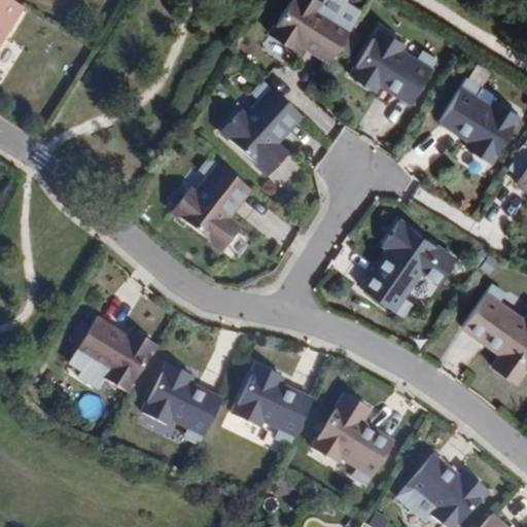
[(0,0),(0,44),(23,8),(9,0),(0,0)]
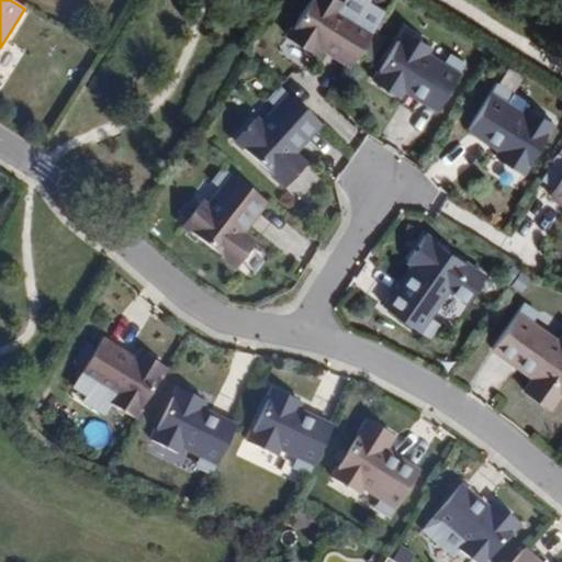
[(343,3),(337,0),(308,0),(285,37),(312,54),(316,46),(349,66),(379,20),(362,10),(355,21),(338,11),(343,3)]
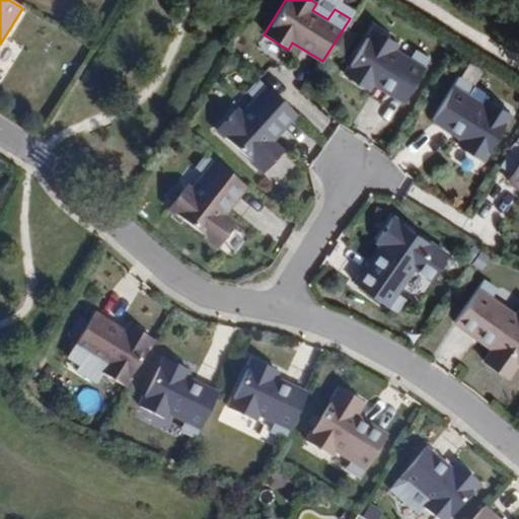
[(400,104),(429,58),(405,44),(401,51),(385,41),(392,29),(377,20),(351,63),(381,82),(376,89),(400,104)]
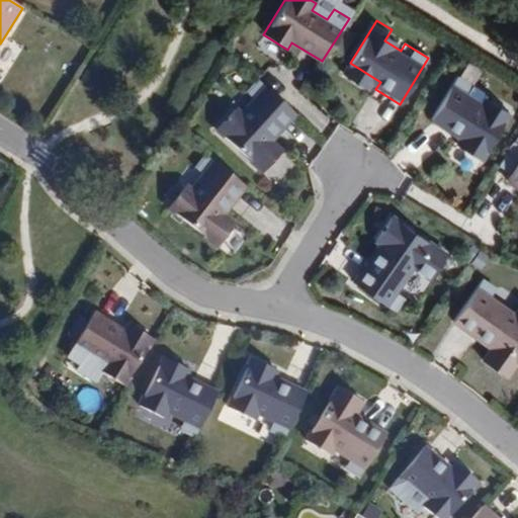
[(481,160),(510,113),(487,98),(483,106),(466,96),(473,85),(458,76),(431,118),(462,139),(457,146),(481,160)]
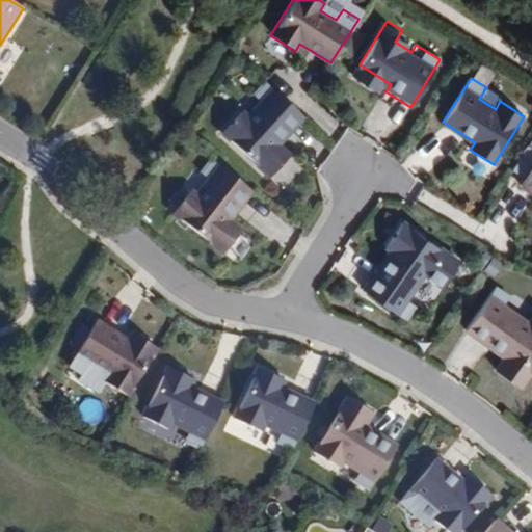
[(303,116),(265,81),(253,95),(262,103),(247,117),(241,111),(221,133),(270,177),(289,155),(277,144),(303,116)]
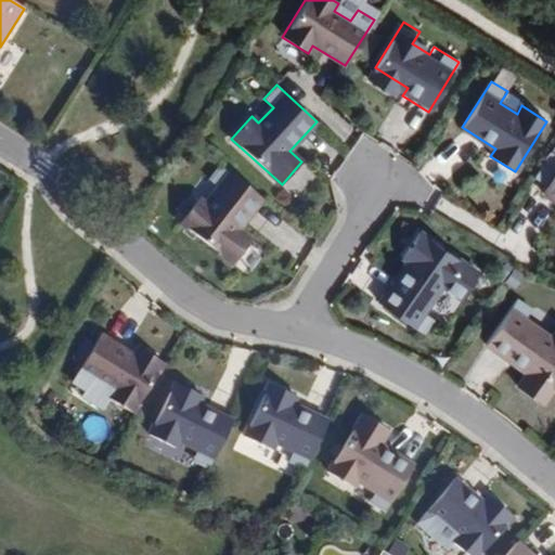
[(263,197),(220,165),(208,180),(219,189),(205,204),(198,198),(180,222),(234,263),(252,240),(239,230),(263,197)]
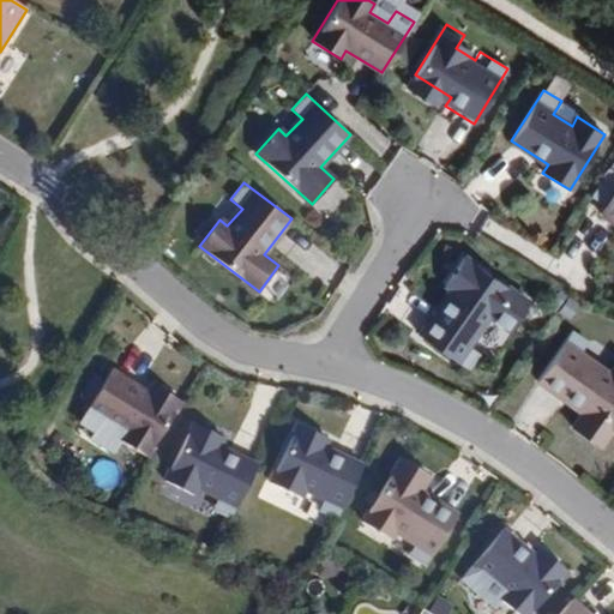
[(613,182),(595,214),(613,226),(613,182)]
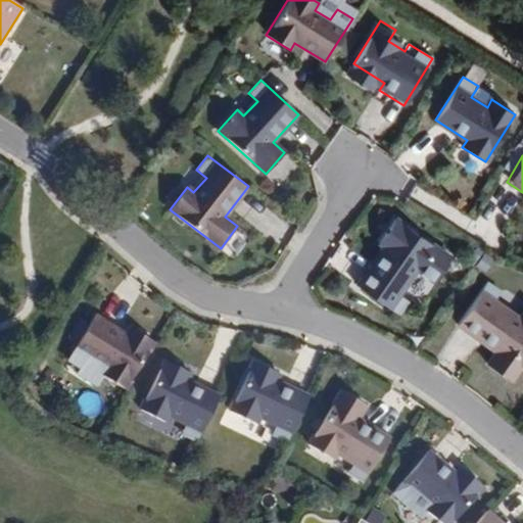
[(435,280),(452,256),(394,216),(378,240),(382,242),(388,246),(362,284),(357,281),(354,283),(391,305),(399,293),(417,268),(435,280)]
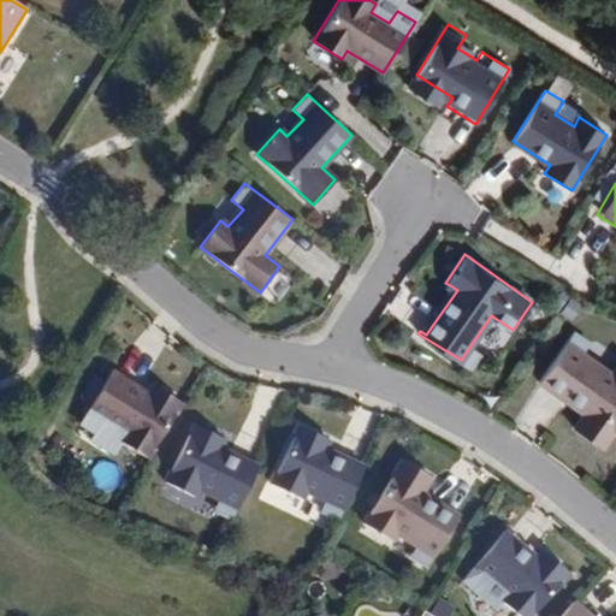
[(457,290),(450,285),(420,331),(426,335),(457,290)]
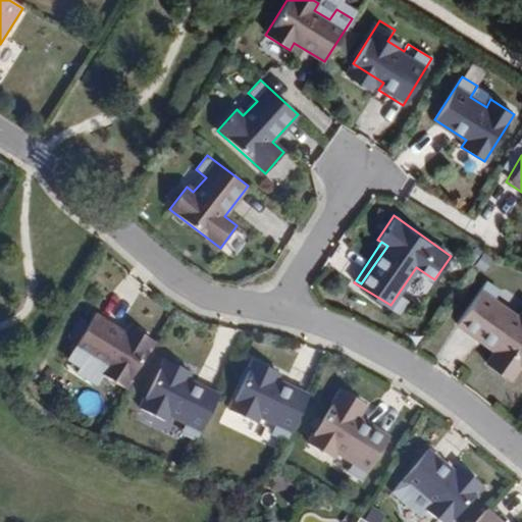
[(487,279),(480,290),(493,299),(501,289),(487,279)]
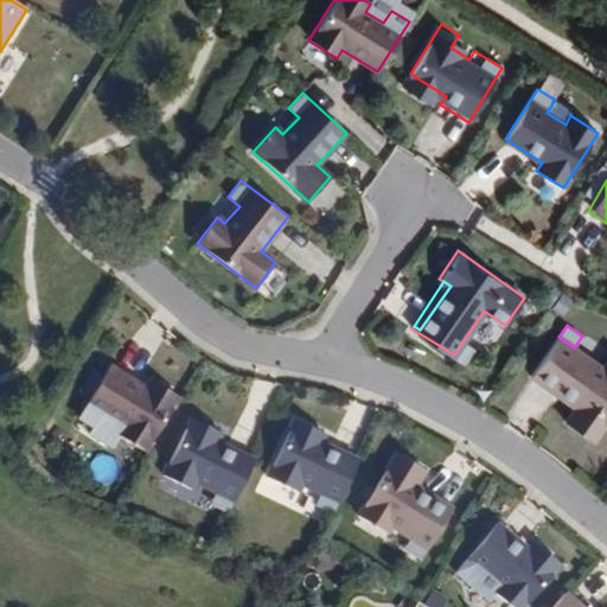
[(535,377),(540,371),(582,401),(577,407),(568,421),(594,440),(606,420),(606,363),(604,369),(574,347),(558,337),(530,375),(535,377)]
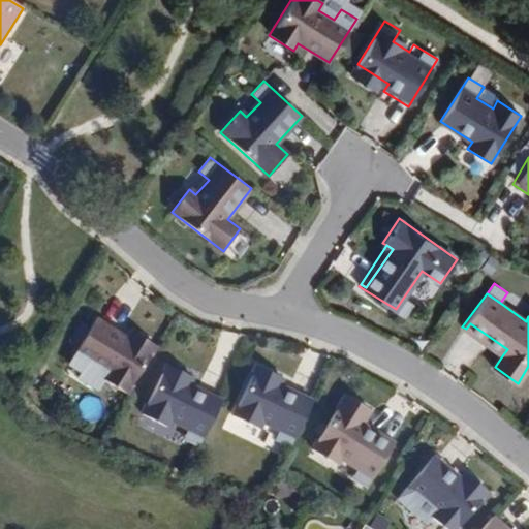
[(412,302),(404,297),(396,309),(404,314),(412,302)]
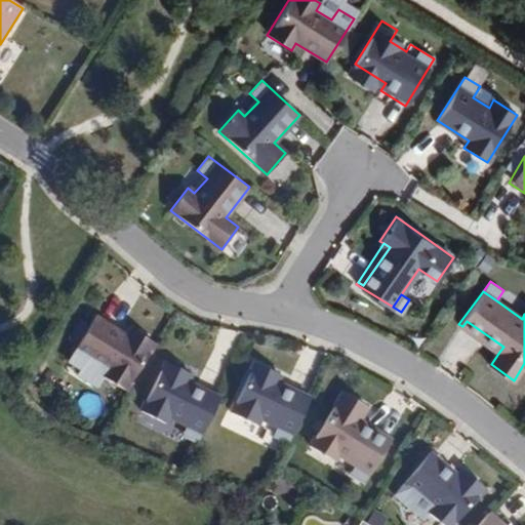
[(103,375),(126,390),(156,342),(131,328),(127,335),(95,317),(69,360),(84,370),(91,359),(107,368),(103,375)]
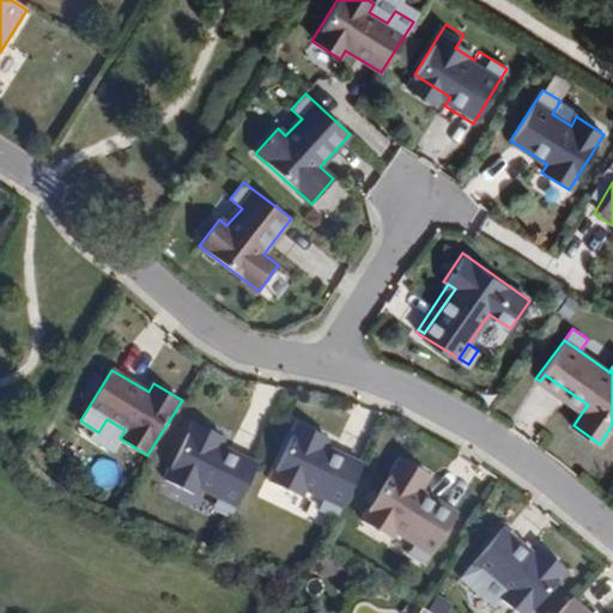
[(583,411),(588,405),(545,375),(540,381),(583,411)]
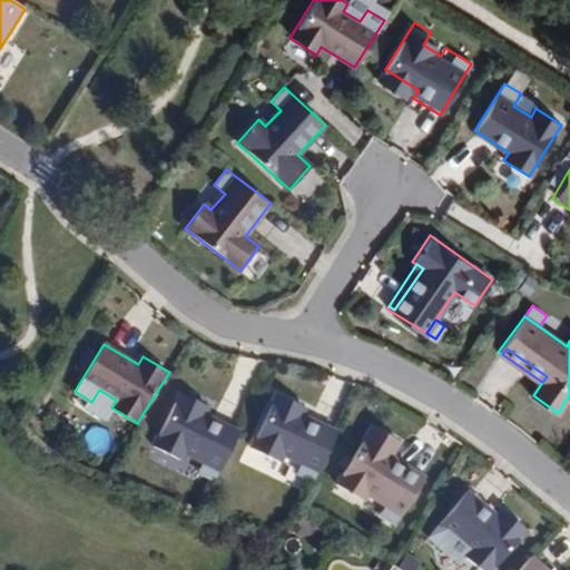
[(278,391),(253,446),(281,459),(284,451),(303,460),(297,472),(315,480),(338,430),(302,413),(306,404),(278,391)]
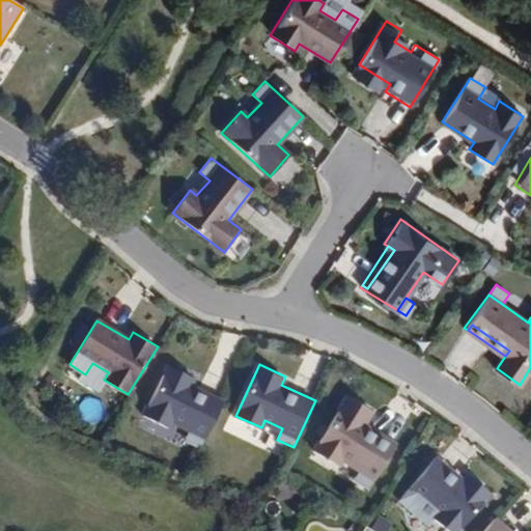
[(169,365),(144,415),(169,427),(173,420),(190,428),(185,440),(200,448),(224,401),(190,385),(195,378),(169,365)]
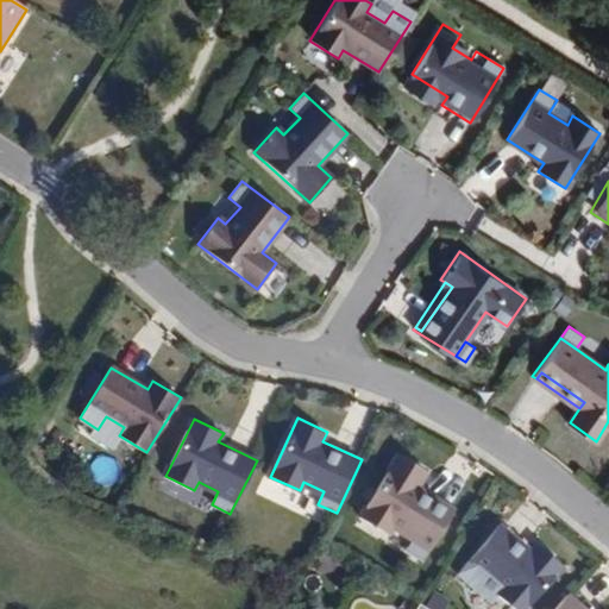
[(425,475),(397,458),(358,521),(385,538),(391,529),(410,540),(403,553),(421,564),(452,514),(415,490),(425,475)]
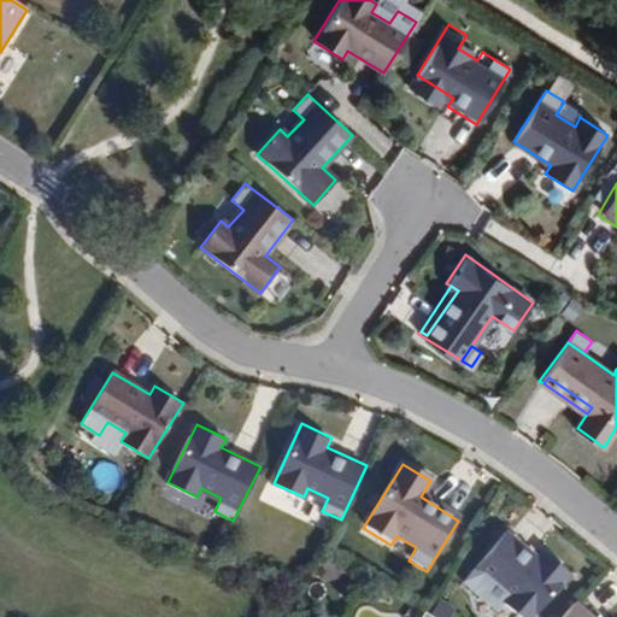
[(517,518),(475,568),(499,589),(506,582),(522,597),(512,609),(522,616),(533,616),(568,577),(536,548),(542,540),(517,518)]
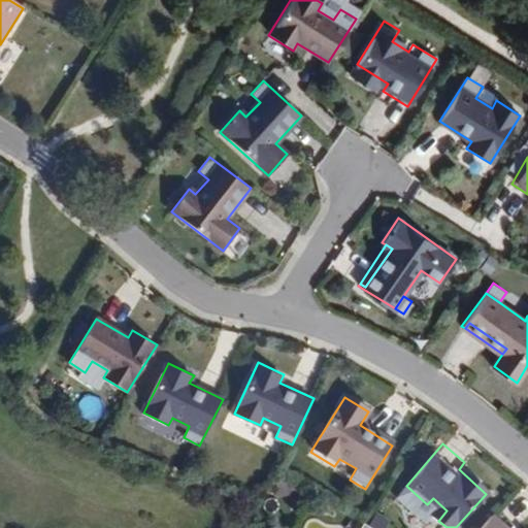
[(507,527),(492,515),(480,527),(507,527)]
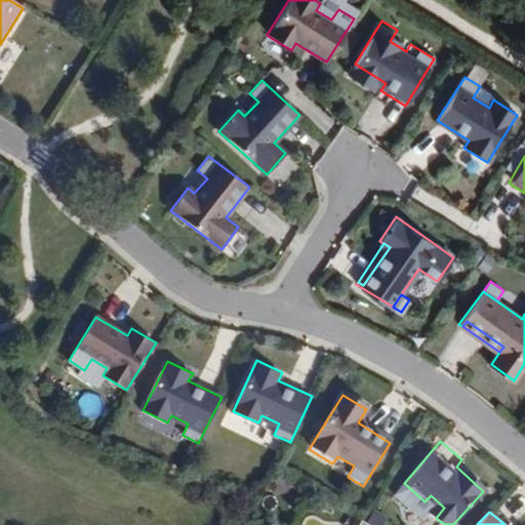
All buildings are outlined.
